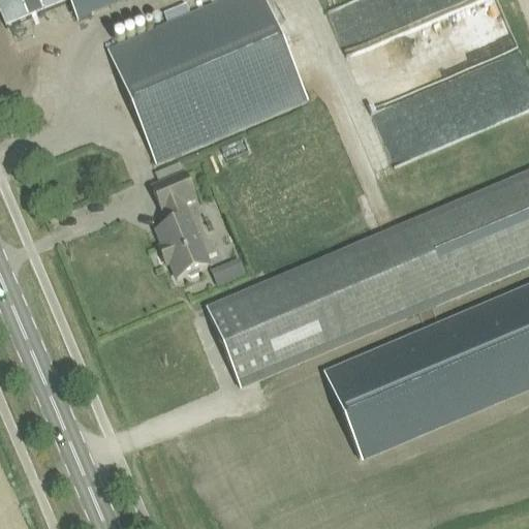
[(65,0),(7,0),(0,3),(0,13),(6,29),(67,3),(65,0)]
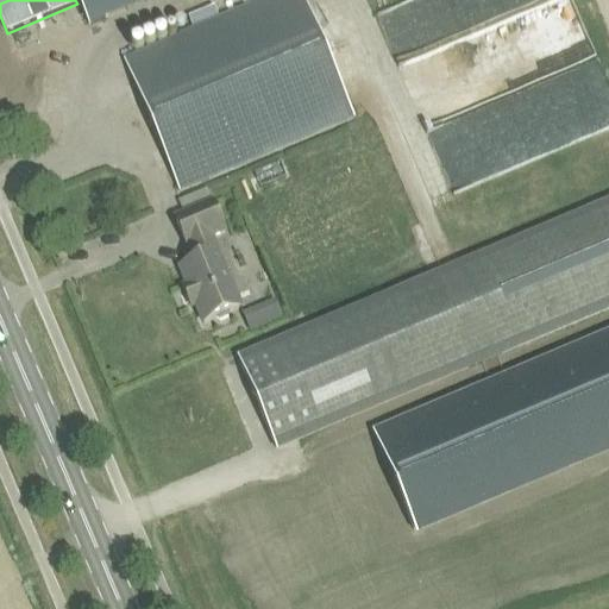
[(180,192),(201,182),(355,118),(303,0),(270,0),(125,62),(180,192)]
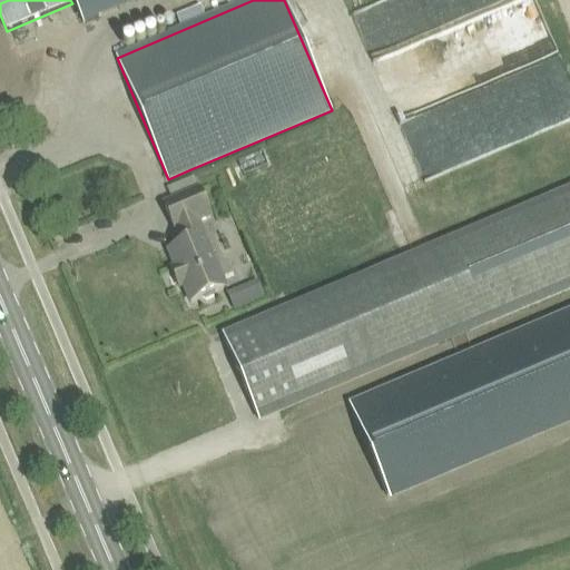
[(376,58),(433,33),(426,19),(423,20),(416,7),(410,10),(405,0),(395,0),(359,17),(376,58)]
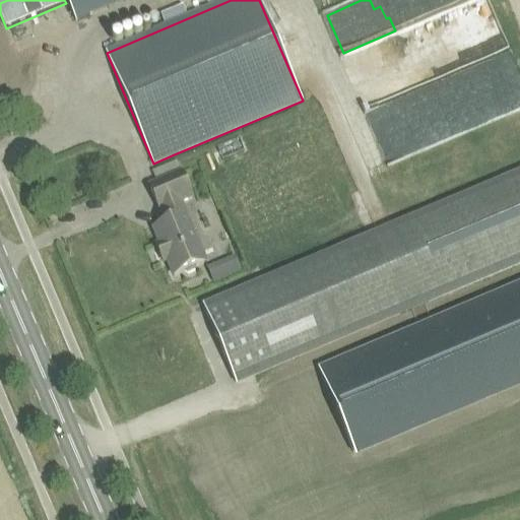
[(391,160),(497,123),(491,105),(495,103),(488,81),(494,79),(488,63),(371,105),(391,160)]
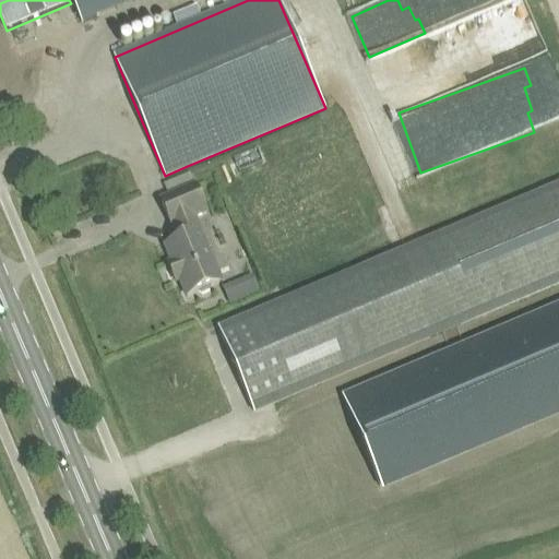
[(190,174),(164,186),(167,193),(193,182),(190,174)]
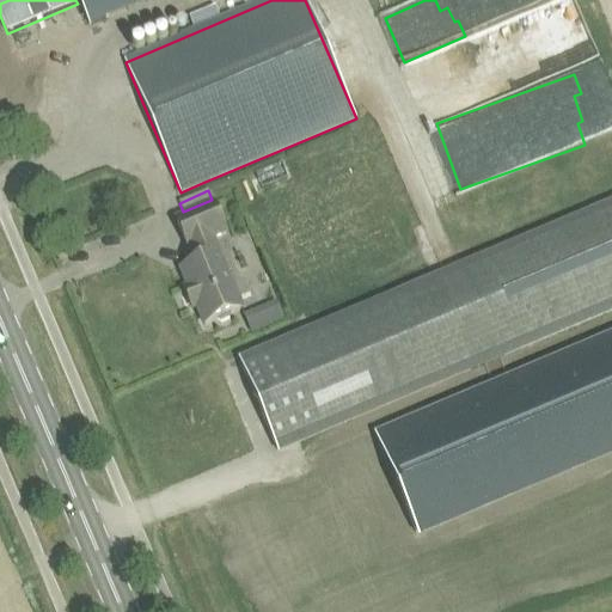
[(204,325),(216,320),(220,324),(230,320),(231,314),(243,310),(213,239),(226,233),(214,204),(177,220),(189,249),(193,248),(200,263),(182,270),(189,288),(185,291),(193,308),(197,307),(204,325)]
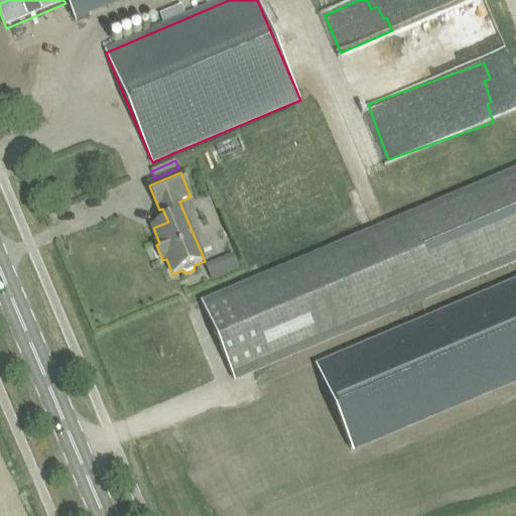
[(234,380),(515,259),(515,173),(203,306),(234,380)]
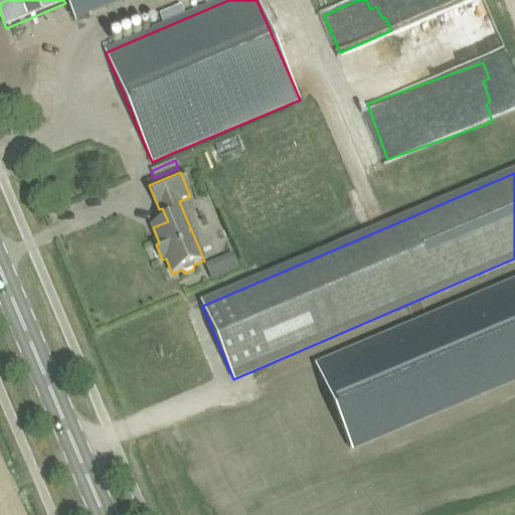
[(233,253),(205,266),(211,281),(239,269),(233,253)]
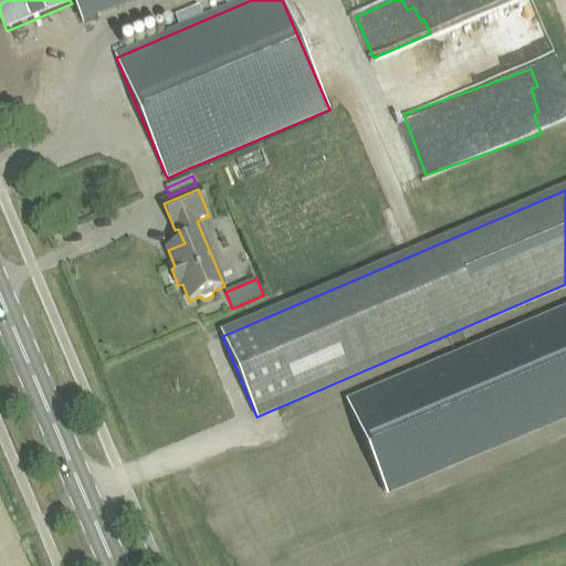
[(565,313),(348,406),(385,494),(565,418),(565,313)]
